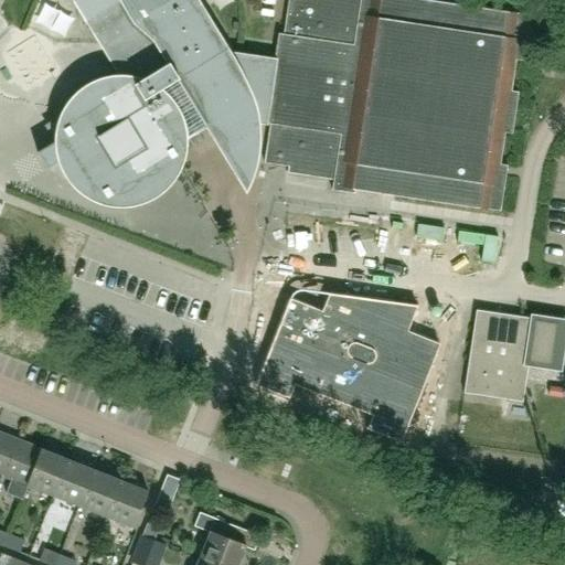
[(48,168),(57,161),(63,172),(68,181),(76,190),(85,196),(95,202),(103,198),(107,205),(118,208),(130,206),(141,204),(151,200),(161,193),(170,185),(177,177),(182,167),(184,158),(177,146),(223,117),(257,123),(257,124),(259,124),(259,123),(270,124),(273,109),(263,108),(265,95),(269,96),(275,60),(232,53),(199,0),(72,0),(118,74),(107,76),(97,78),(88,83),(80,88),(72,96),(65,104),(60,114),(56,124),(61,129),(51,135),(54,141),(38,151),(48,168)]
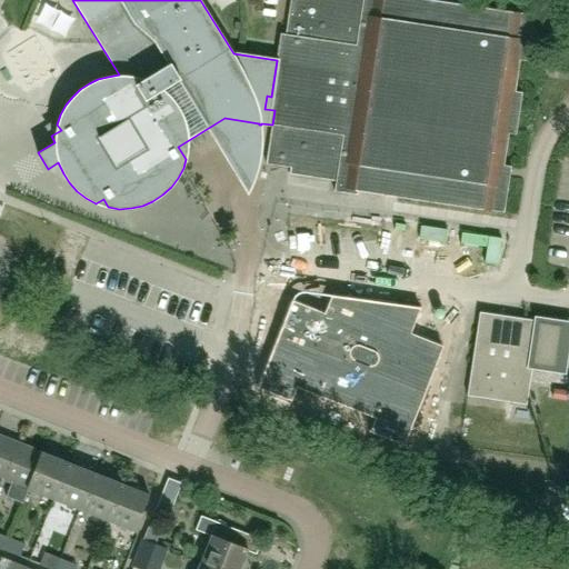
[(363,0),(357,46),(286,35),(280,33),(277,60),(271,97),(267,96),(265,109),(275,110),(272,125),(266,163),(290,167),(289,175),(336,181),(333,191),(358,195),(358,190),(503,212),(510,166),(503,165),(508,135),(516,136),(522,92),(515,91),(519,59),(527,60),(533,15),(438,0),(363,0)]
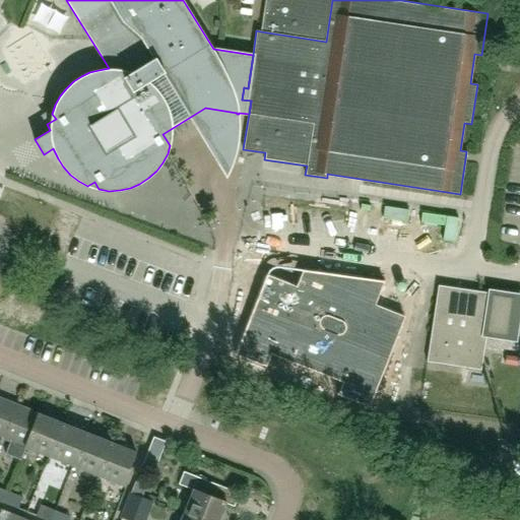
[(326,42),(332,0),(265,0),(261,31),(326,42)]
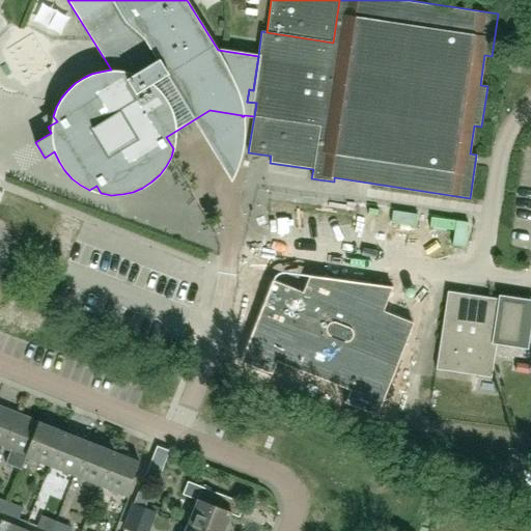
[(271,279),(241,361),(272,373),(277,361),(350,390),(344,402),(378,415),(413,323),(383,310),(393,285),(309,275),(302,291),(271,279)]
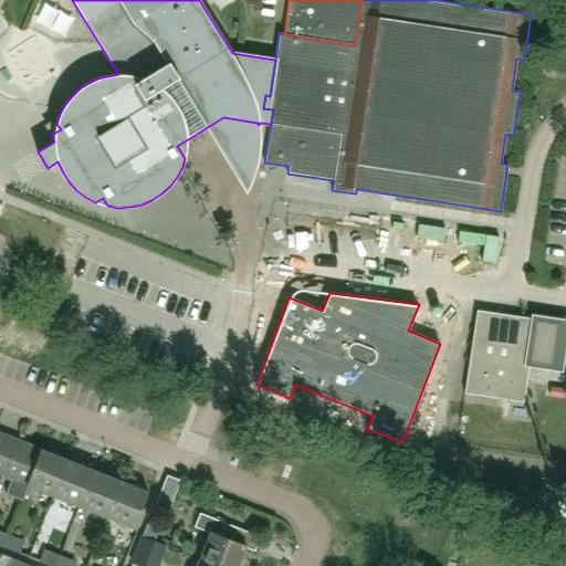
[(553,322),(515,316),(514,325),(477,320),(475,325),(474,325),(464,394),(523,402),(528,368),(528,363),(546,366),(552,366),(558,323),(553,323),(553,322)]
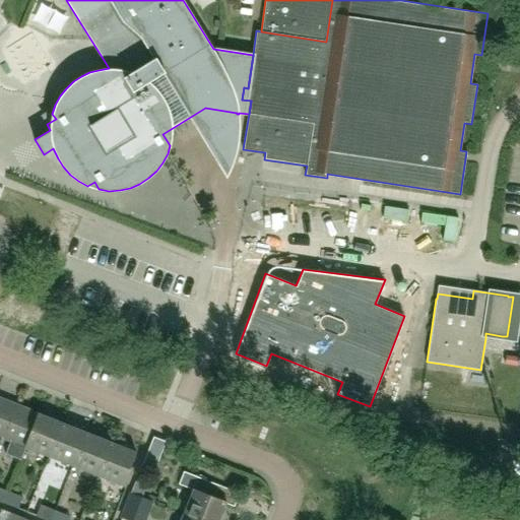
[(505,364),(517,365),(518,356),(506,354),(505,364)]
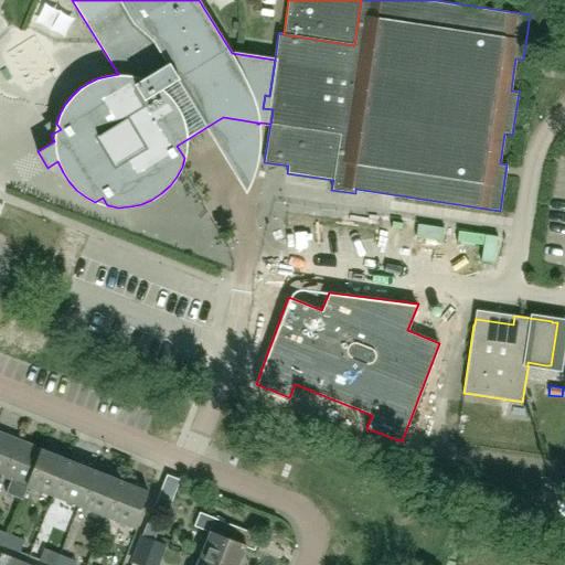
[(0,480),(2,476),(17,438),(0,430),(0,480)]
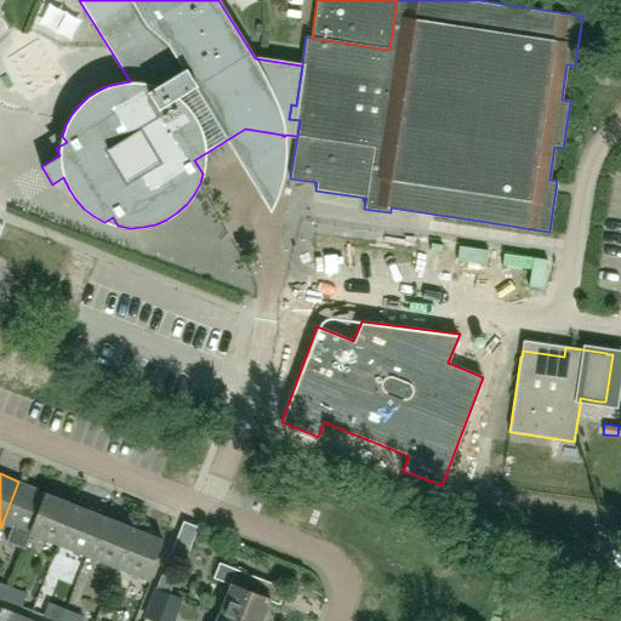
[(30,534),(47,493),(18,482),(3,523),(12,527),(6,541),(26,548),(30,534)]
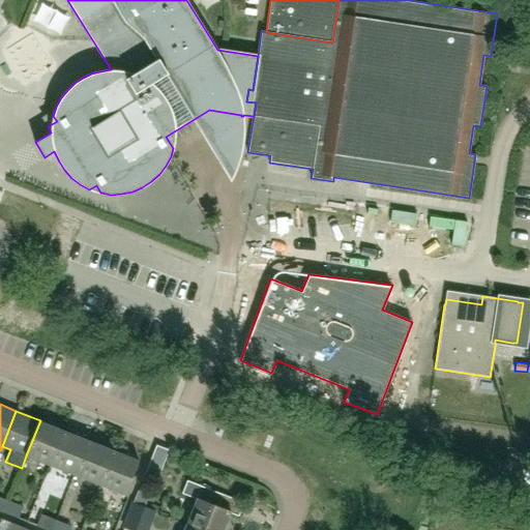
[(51,465),(64,430),(40,420),(26,455),(51,465)]
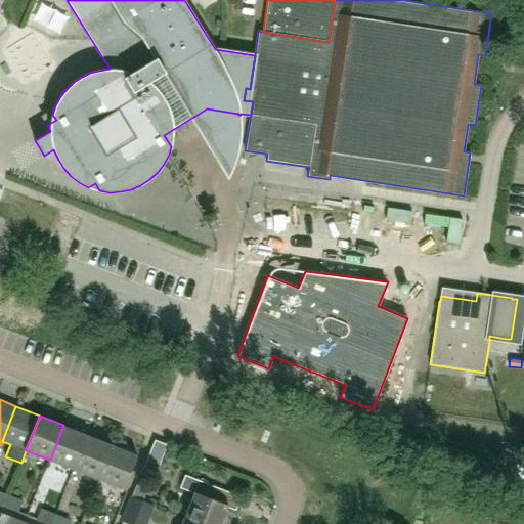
[(74,469),(88,434),(63,425),(50,460),(74,469)]
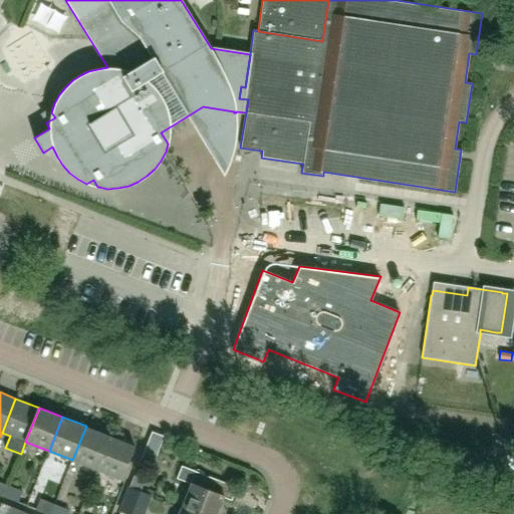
[(96,470),(109,435),(86,426),(72,460),(96,470)]
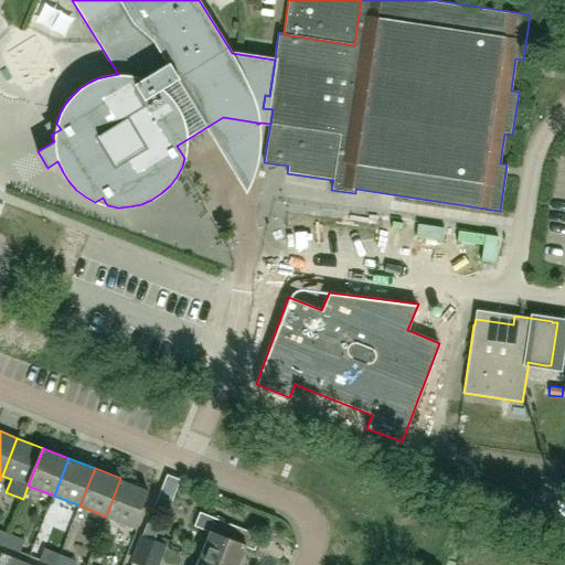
[(120,478),(106,516),(131,526),(147,489),(120,478)]
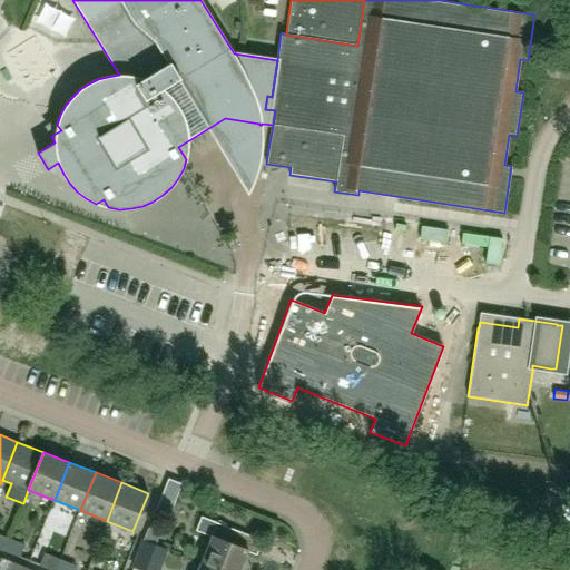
[(569,491),(569,484),(557,483),(554,492),(569,495),(569,491)]
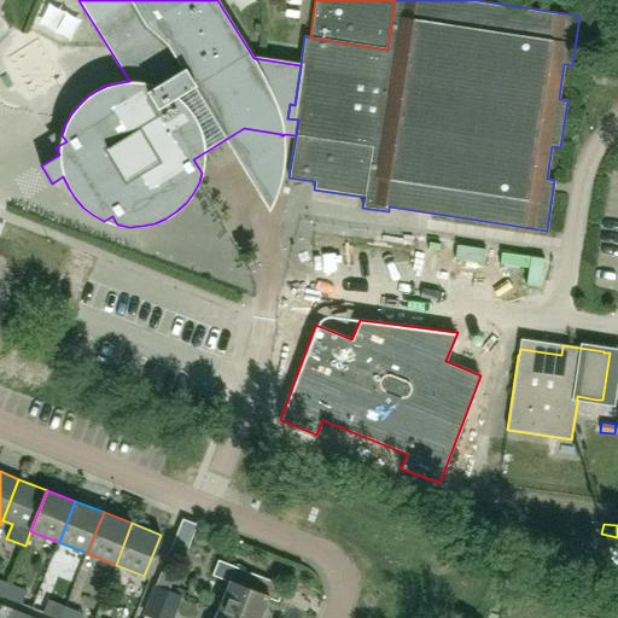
[(217,610),(239,617),(261,617),(269,596),(251,589),(257,575),(219,560),(213,575),(228,581),(217,610)]
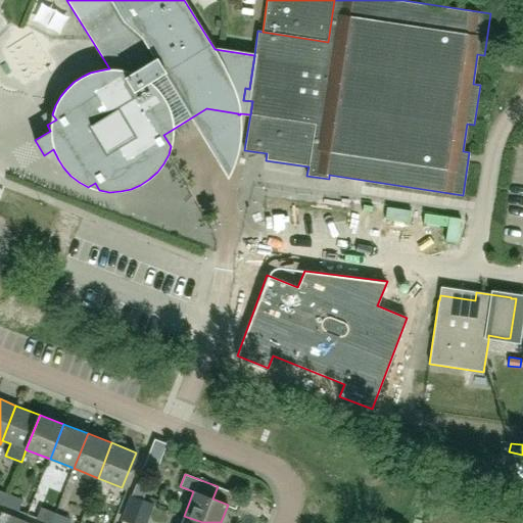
[(149,485),(137,480),(132,494),(143,500),(149,485)]
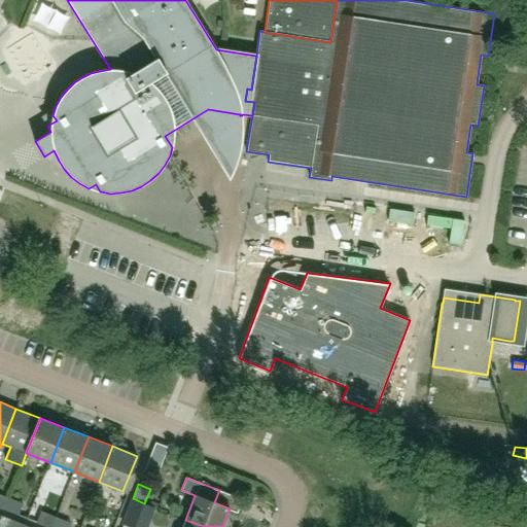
[(8,497),(3,508),(19,515),(23,502),(8,497)]
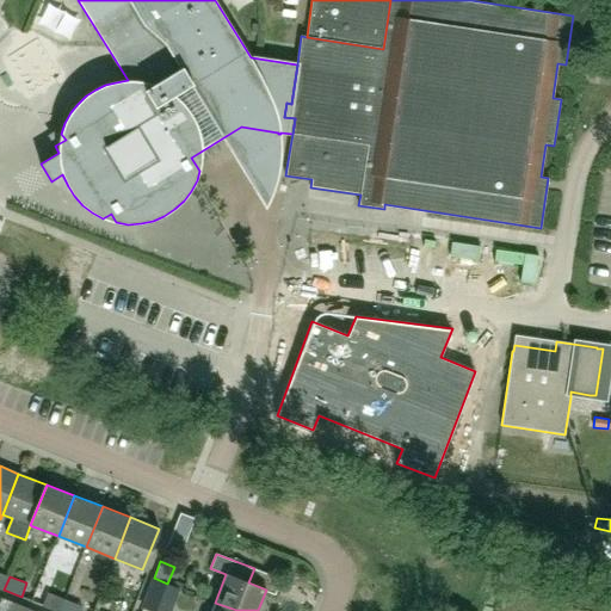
[(154,578),(147,597),(160,603),(167,584),(154,578)]
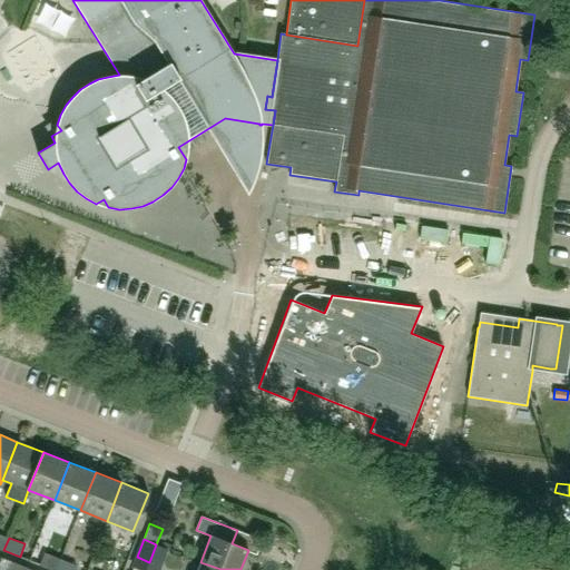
[(53,569),(56,569),(61,558),(45,552),(39,564),(53,569)]
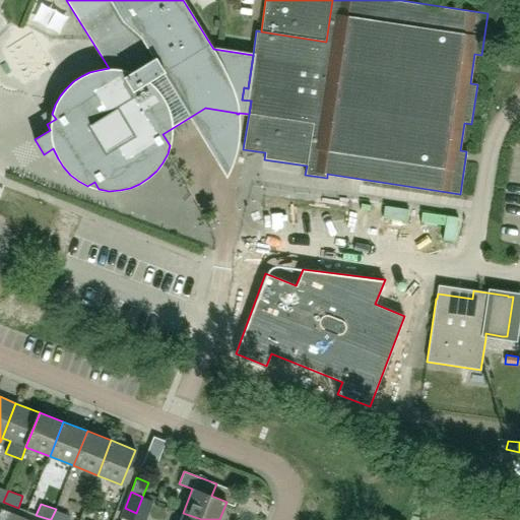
[(56,509),(51,519),(68,519),(70,515),(56,509)]
